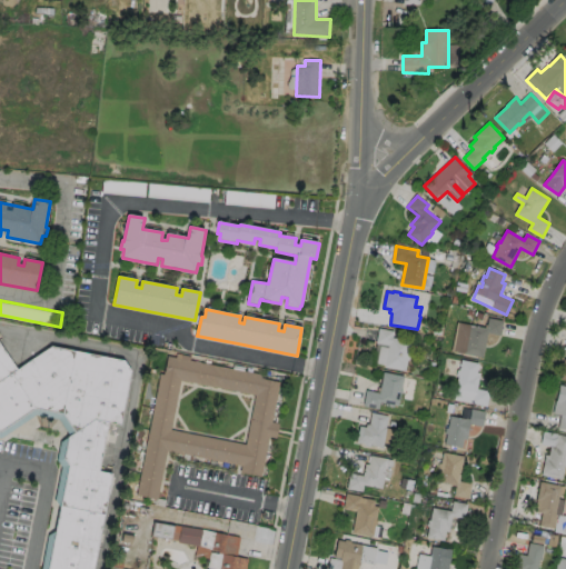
[(505,321),(503,336),(489,332),(485,357),(454,351),(459,321),(488,328),(490,318),(505,321)]
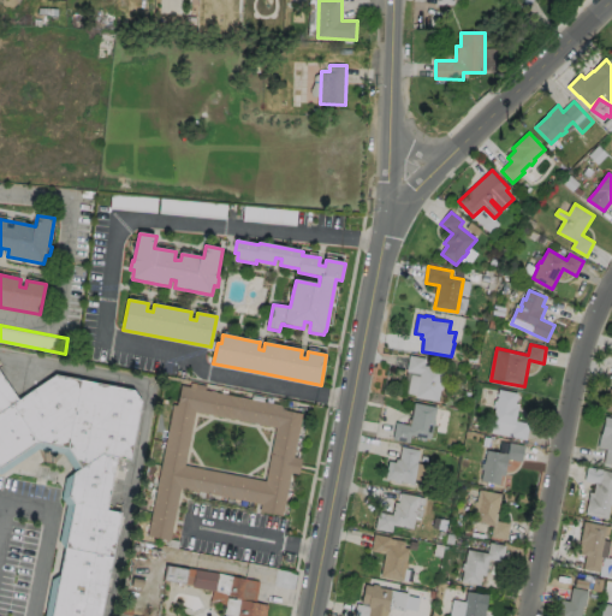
[(445,369),(439,402),(417,397),(421,374),(408,372),(410,356),(427,359),(426,366),(445,369)]
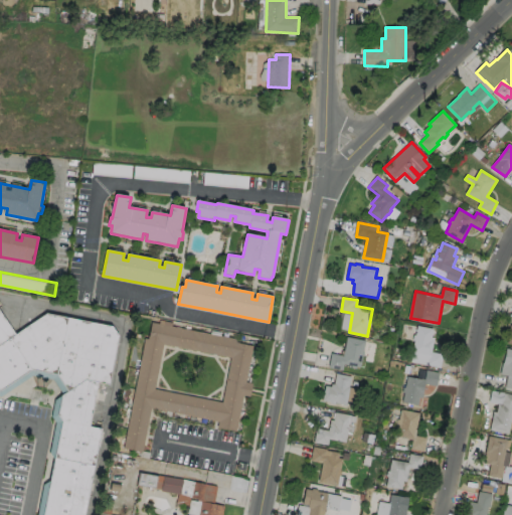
[(0,387),(2,388),(34,368),(58,373),(69,391),(63,393),(59,412),(63,419),(45,514),(86,514),(103,428),(91,426),(99,380),(110,383),(119,334),(114,325),(48,312),(16,333),(0,306),(0,387)]
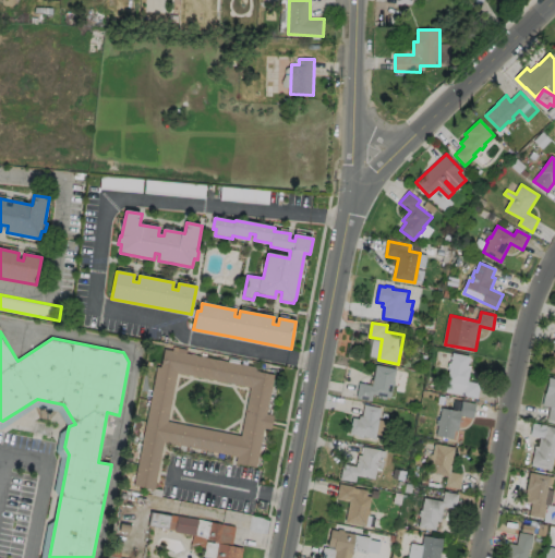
[(189,350),(188,353),(233,363),(258,367),(257,371),(275,374),(267,414),(275,415),(272,429),(265,428),(257,468),(237,463),(239,457),(234,456),(165,441),(155,489),(135,485),(158,366),(161,367),(163,364),(166,349),(175,351),(175,347),(189,350)]
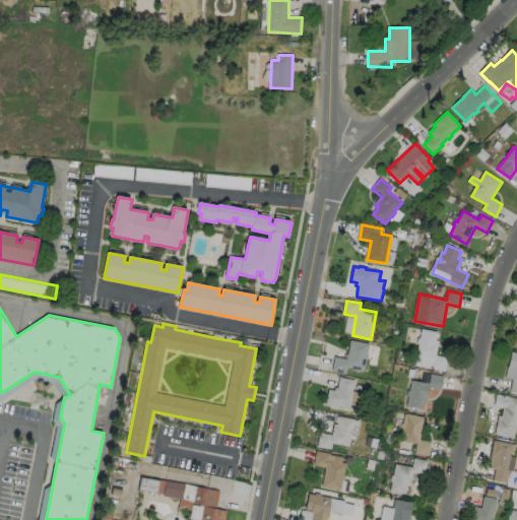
[(449,358),(446,371),(416,365),(418,355),(417,355),(423,329),(439,332),(437,340),(440,340),(437,355),(449,358)]
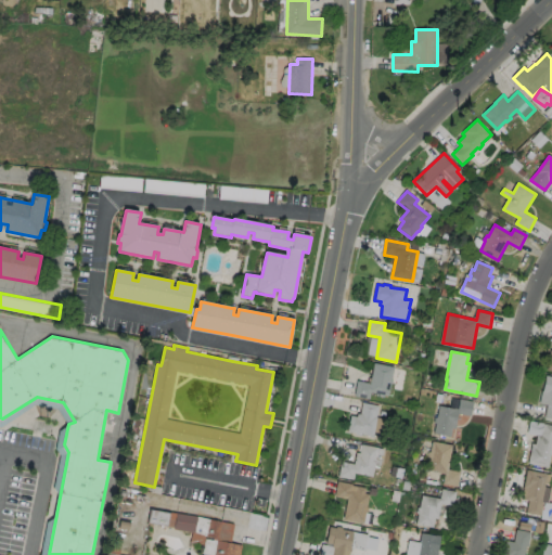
[(395,368),(389,396),(372,392),(370,400),(356,397),(358,382),(371,384),(375,363),(395,368)]
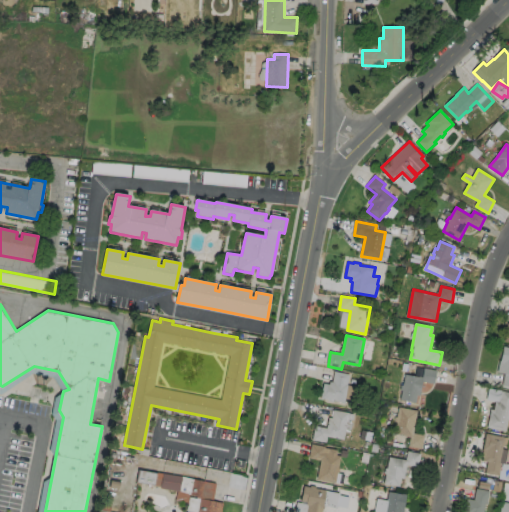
[(508,386),(504,385),(506,373),(499,372),(501,360),(502,360),(505,346),(508,346),(508,386)]
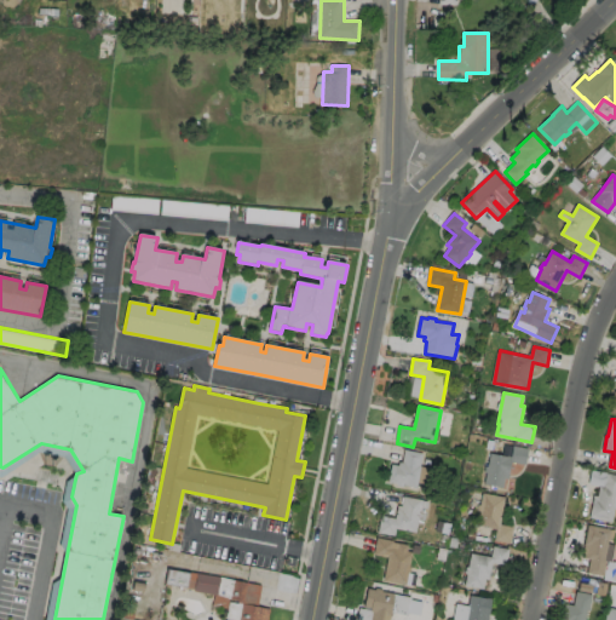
[(529,448),(527,464),(512,461),(510,475),(511,475),(511,478),(506,478),(505,487),(485,483),(491,453),(512,457),(514,445),(529,448)]
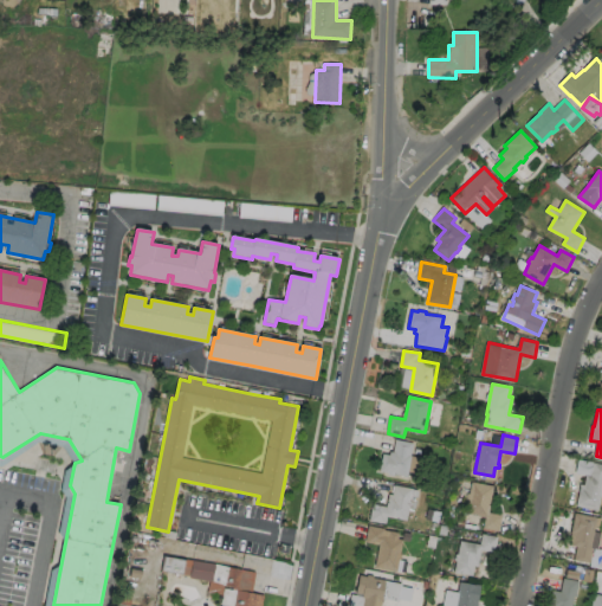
[(414,444),(408,476),(381,471),(383,453),(390,455),(390,451),(394,452),(396,440),(414,444)]
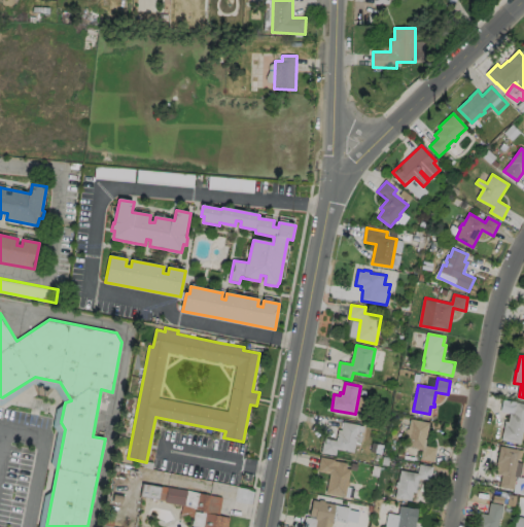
[(523,436),(522,443),(503,440),(507,421),(510,421),(512,413),(502,411),(504,399),(518,401),(518,402),(523,403),(523,436)]
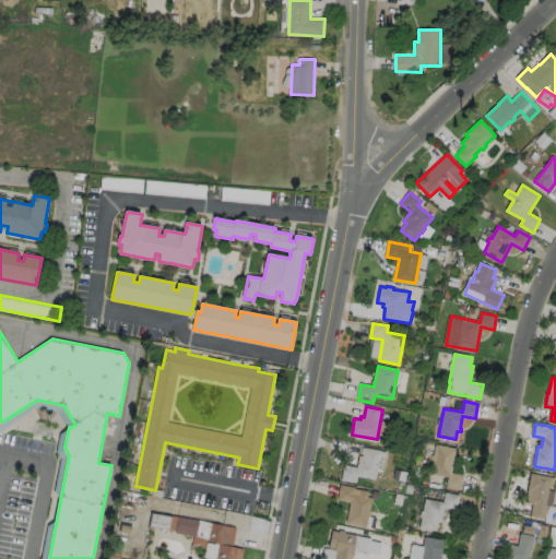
[(465,476),(462,490),(448,487),(449,477),(432,474),(437,445),(457,449),(452,473),(465,476)]
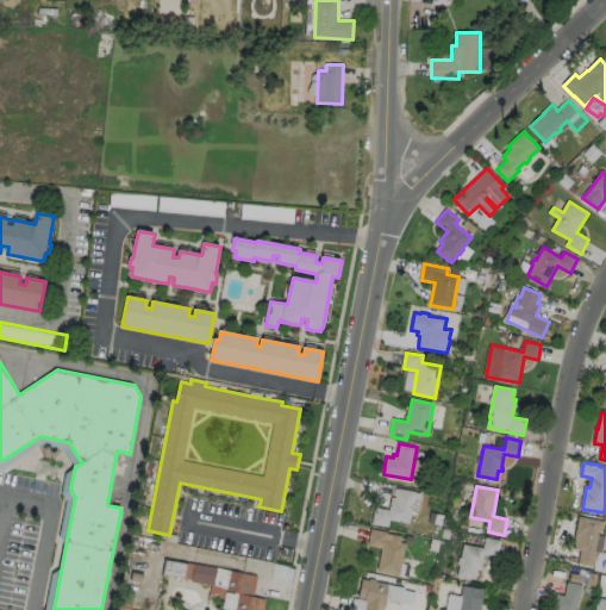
[(417,492),(411,524),(391,520),(389,527),(373,523),(376,508),(391,510),(393,497),(397,498),(398,489),(417,492)]
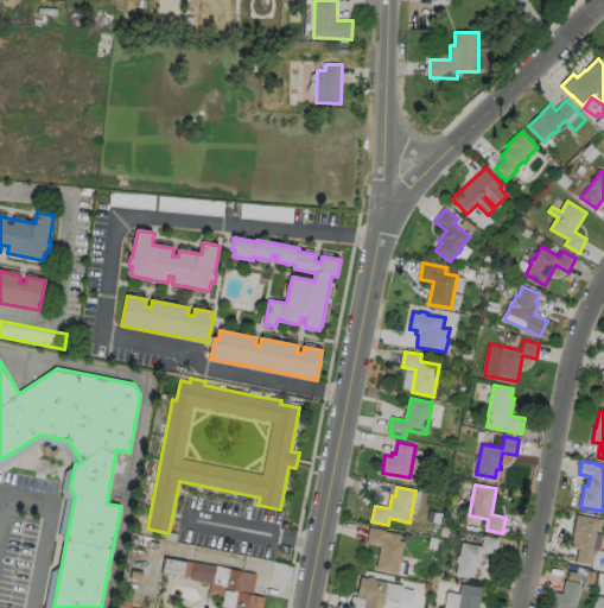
[(598,533),(592,564),(577,562),(579,548),(571,546),(578,515),(599,519),(597,533),(598,533)]
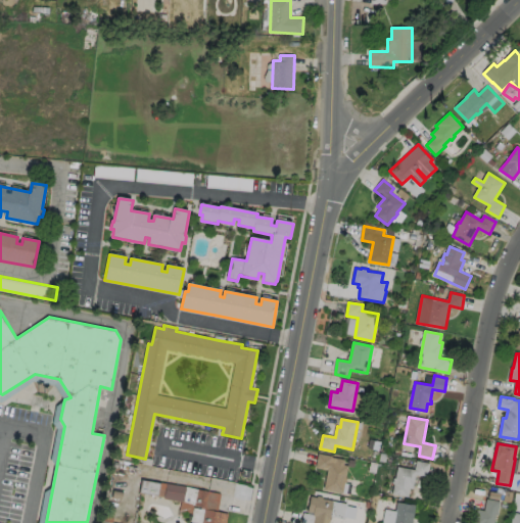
[(348,478),(347,483),(345,483),(344,492),(343,493),(325,489),(328,470),(317,468),(319,454),(333,457),(333,458),(345,460),(344,465),(348,466),(346,478),(348,478)]
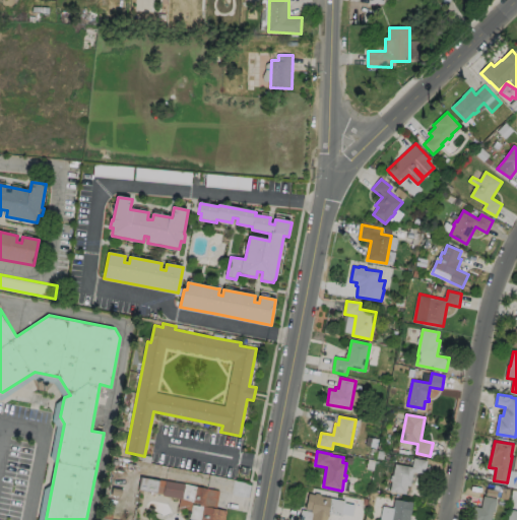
[(429,460),(426,474),(414,472),(411,486),(408,486),(407,494),(406,494),(391,491),(393,481),(391,481),(392,475),(394,475),(396,464),(413,467),(415,458),(429,460)]
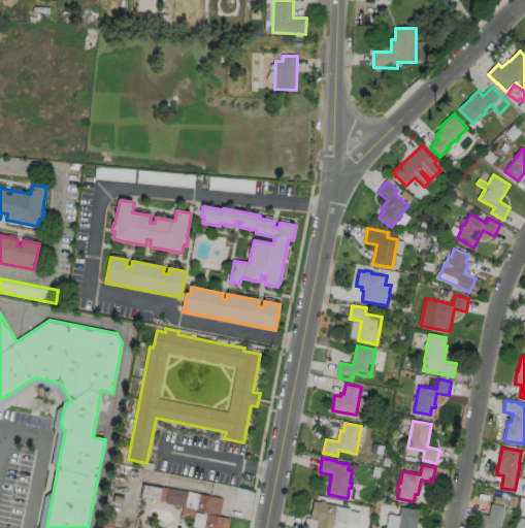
[(221,515),(168,504),(169,502),(143,498),(145,485),(224,500),(221,515)]
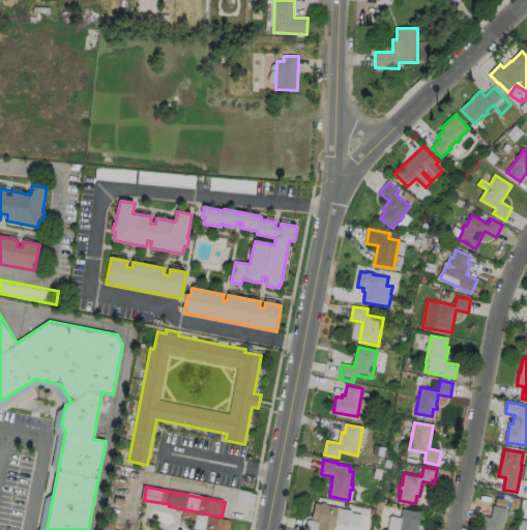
[(328,504),(328,505),(339,507),(333,529),(318,529),(320,523),(318,523),(319,520),(313,519),(316,504),(316,503),(322,504),(322,503),(328,504)]
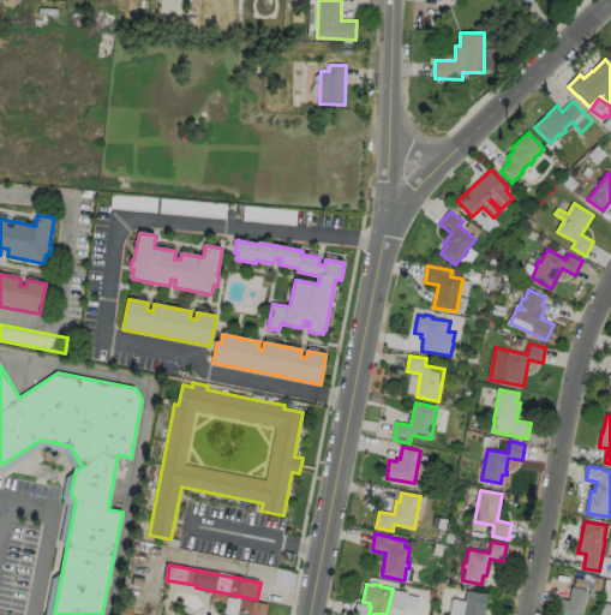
[(588,590),(585,605),(583,604),(580,614),(557,614),(562,599),(569,601),(573,586),(588,590)]
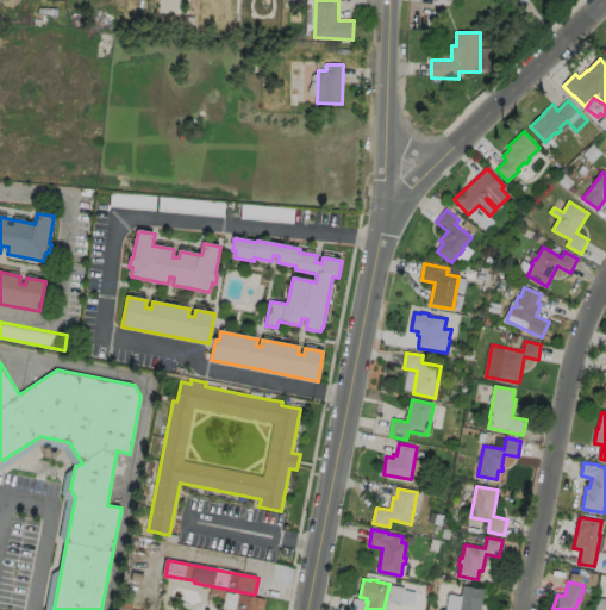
[(464,586),(479,589),(480,589),(486,589),(482,607),(481,609),(447,609),(450,595),(462,597),(464,586)]
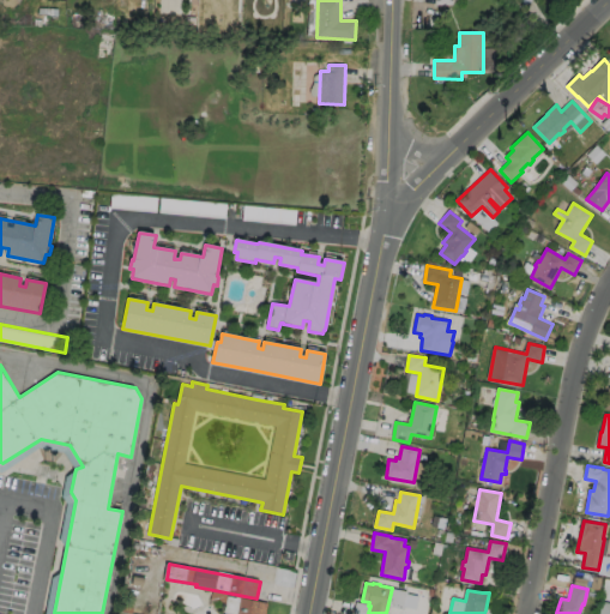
[(269,603),(266,613),(239,613),(242,597),(269,603)]
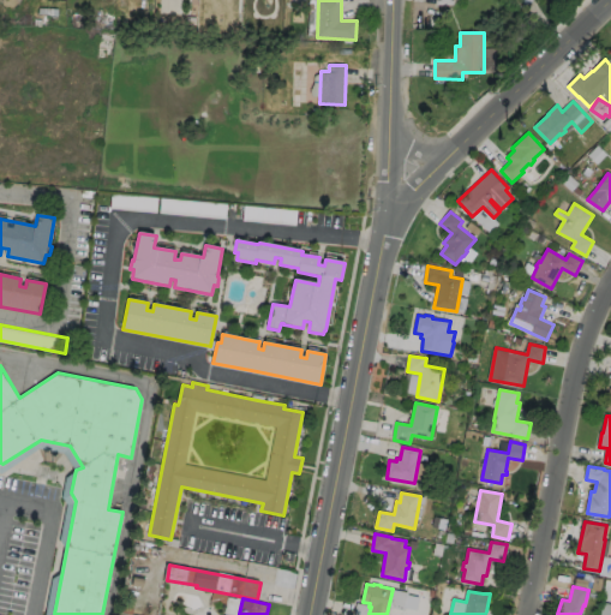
[(600,614),(603,602),(610,603),(610,614),(600,614)]
